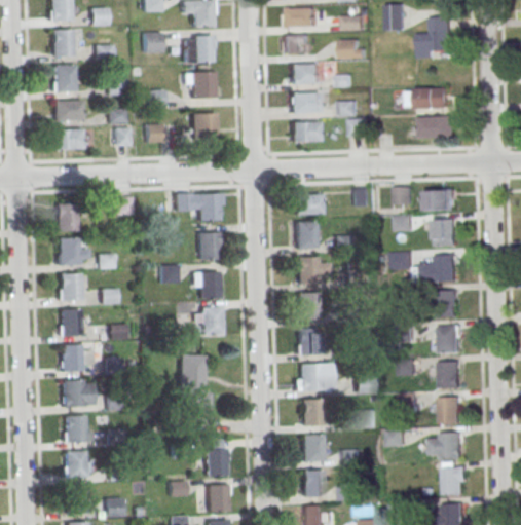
[(52,0),(73,0),(73,21),(53,22),(52,0)]
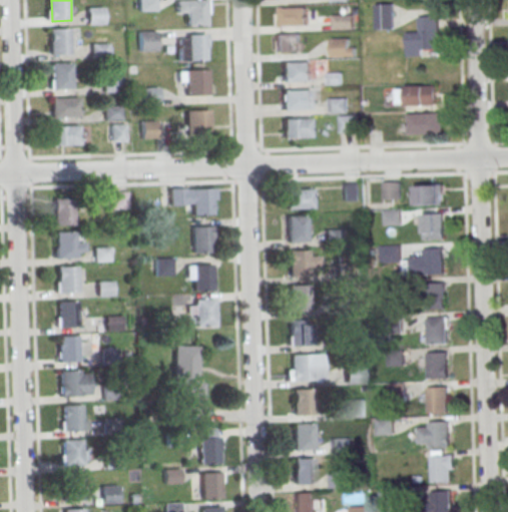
[(143,0),(160,0),(160,11),(143,12),(143,0)]
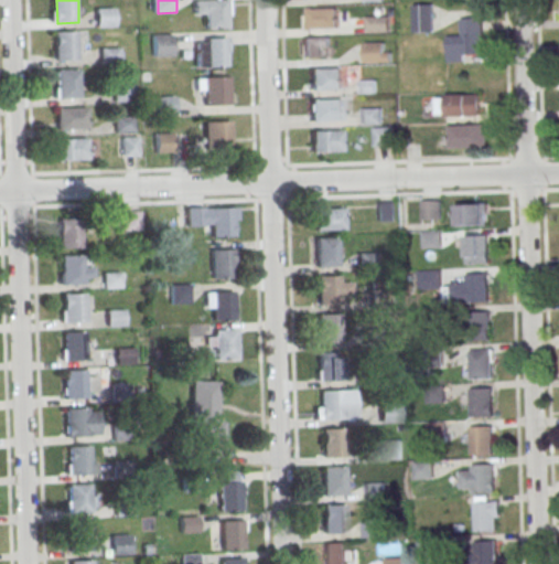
[(199,0),(230,0),(232,29),(211,30),(210,14),(199,14),(199,0)]
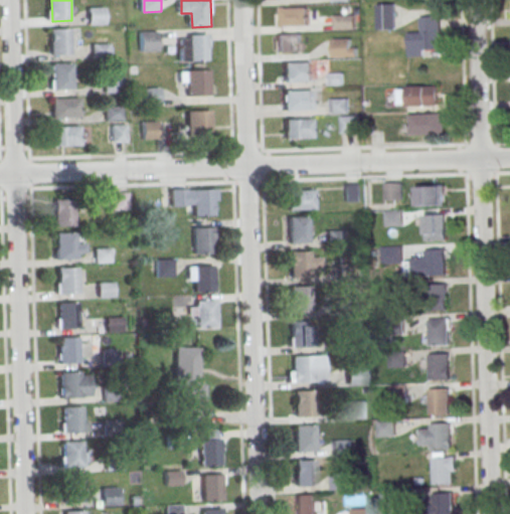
[(382,6),(400,5),(401,30),(383,31),(382,6)]
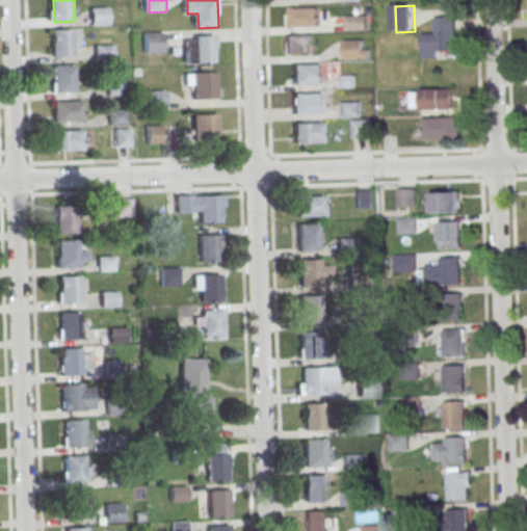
[(94,8),(111,7),(111,25),(95,25),(94,8)]
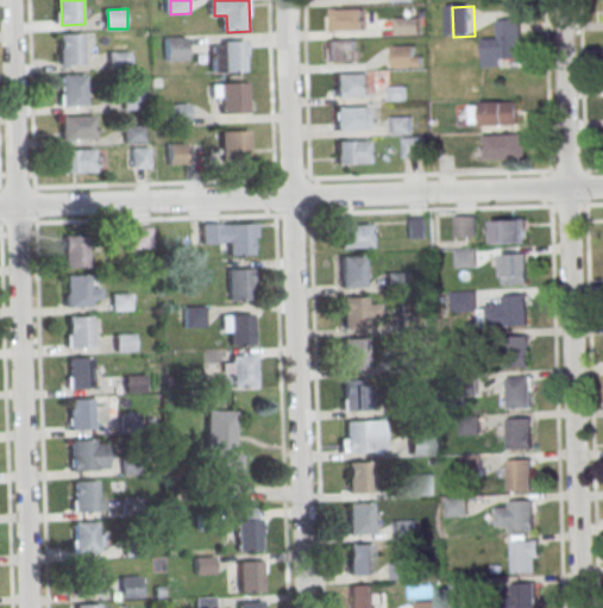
[(335,10),(369,8),(370,31),(337,32),(335,10)]
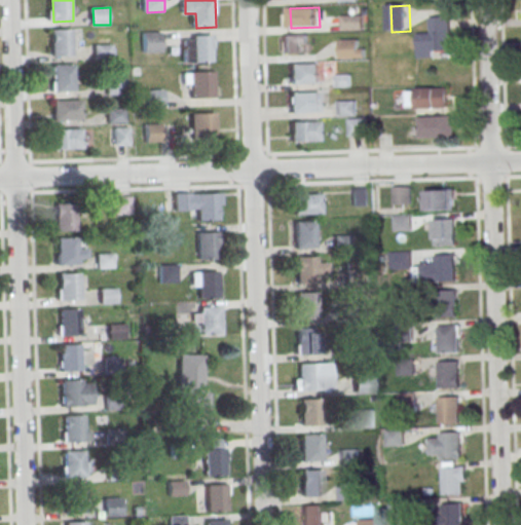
[(346,16),(367,15),(368,31),(346,32),(346,16)]
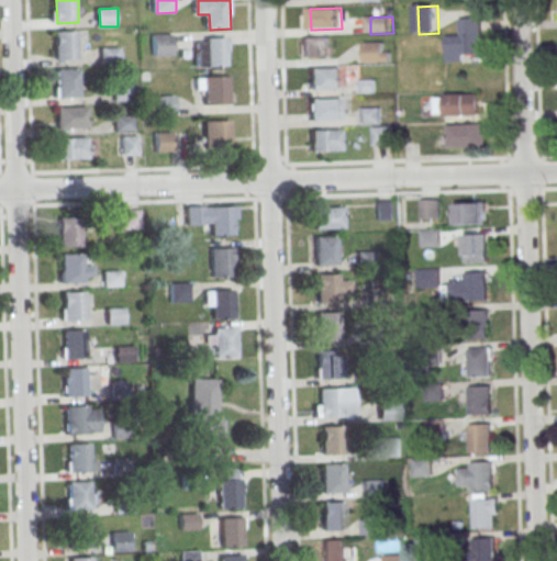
[(486,19),(463,19),(463,33),(450,33),(450,63),(474,63),(474,51),(486,51),(486,19)]
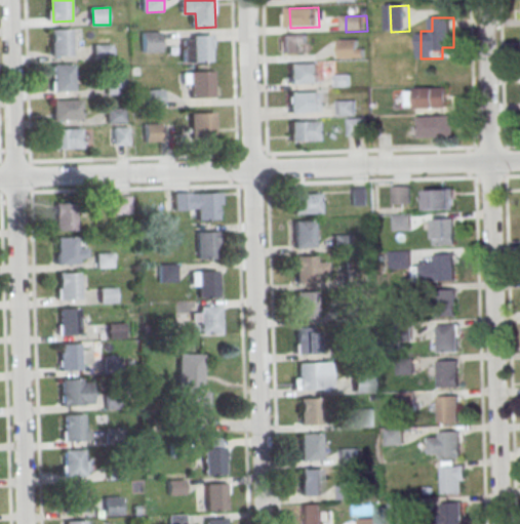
[(54,30),(74,29),(75,56),(55,57),(54,30)]
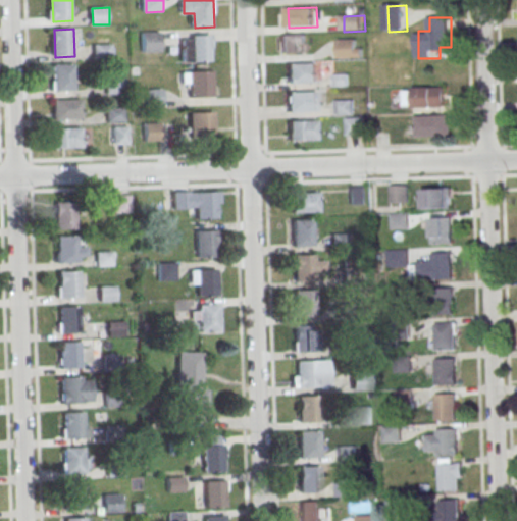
[(145,33),(163,32),(163,52),(146,52),(145,33)]
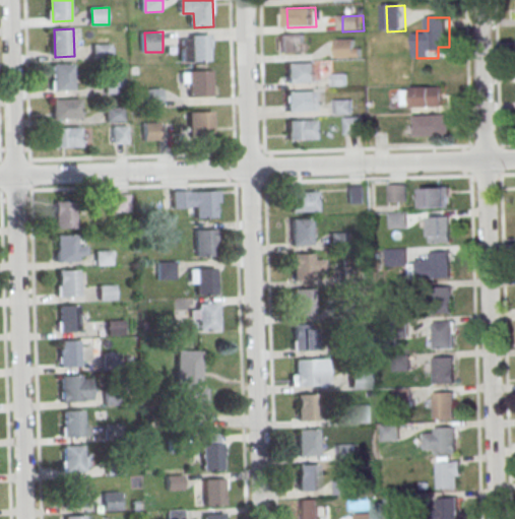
[(194,35),(213,35),(214,61),(185,62),(184,40),(194,40),(194,35)]
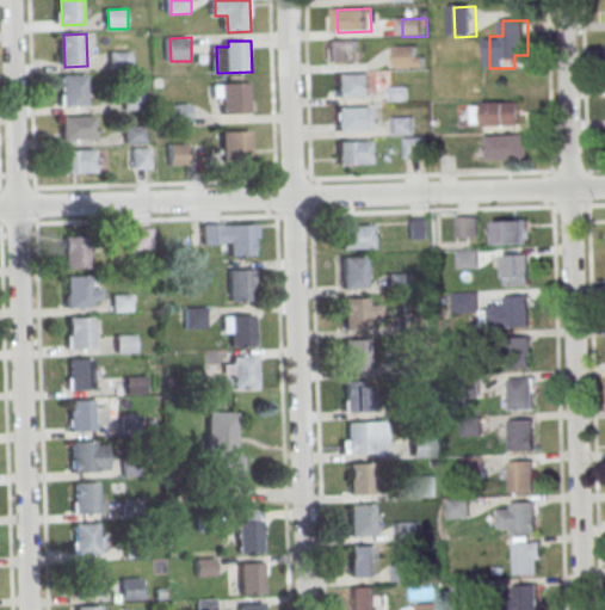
[(333,62),(363,62),(363,41),(333,41),(333,62)]
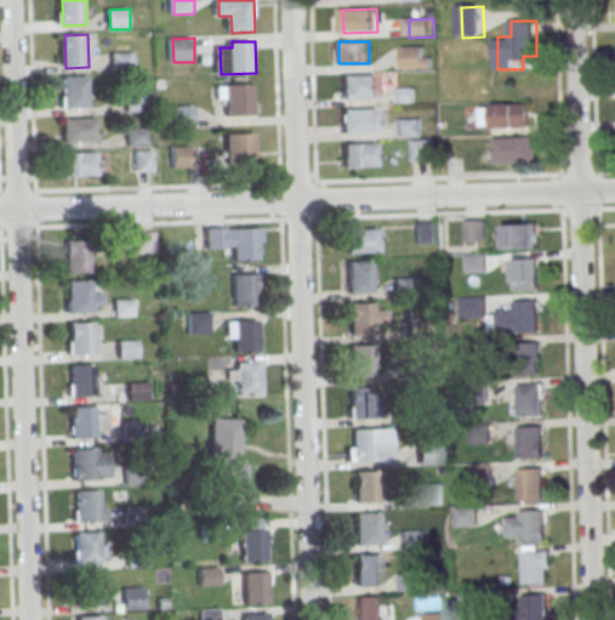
[(408,50),(430,49),(431,69),(409,70),(408,50)]
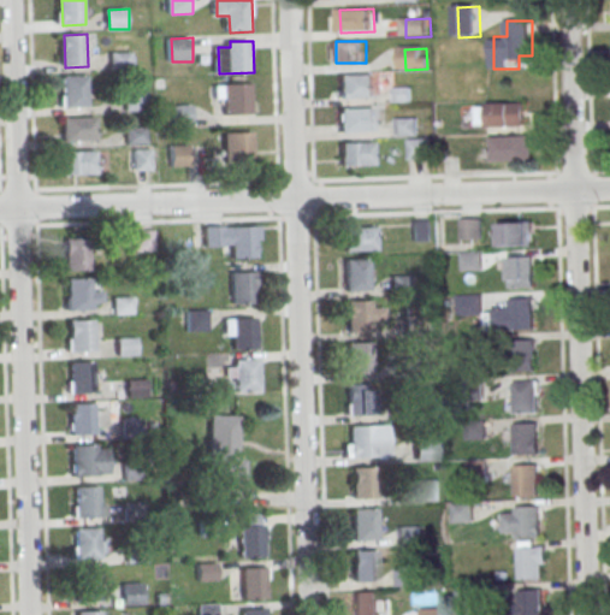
[(114,53),(134,52),(135,72),(114,72),(114,53)]
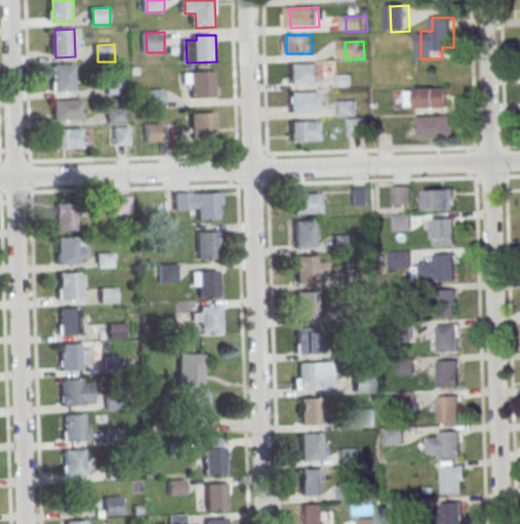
[(293,65),(322,64),(322,83),(294,84),(293,65)]
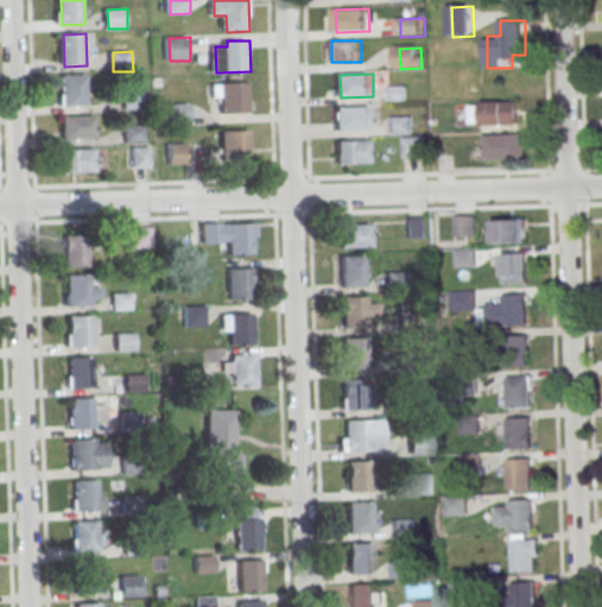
[(65,75),(88,75),(89,106),(67,107),(65,75)]
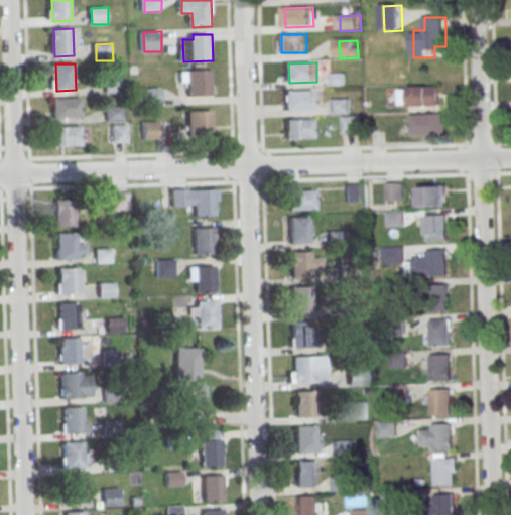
[(189,71),(214,70),(215,96),(190,97),(189,71)]
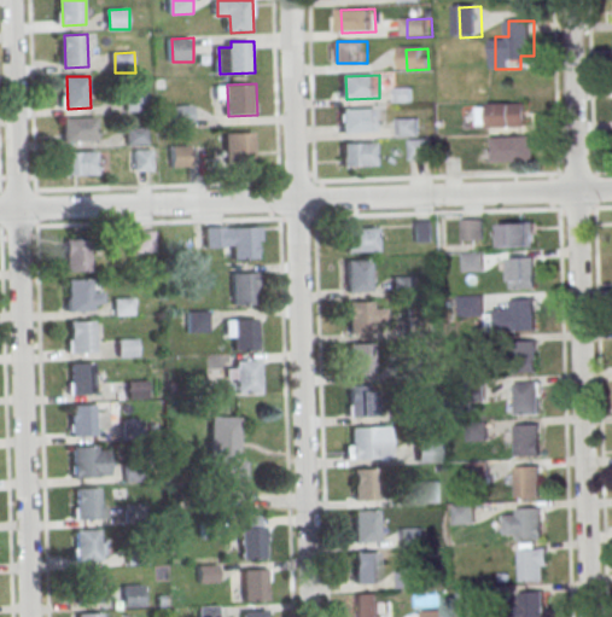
[(401,103),(417,103),(417,89),(401,89),(401,103)]
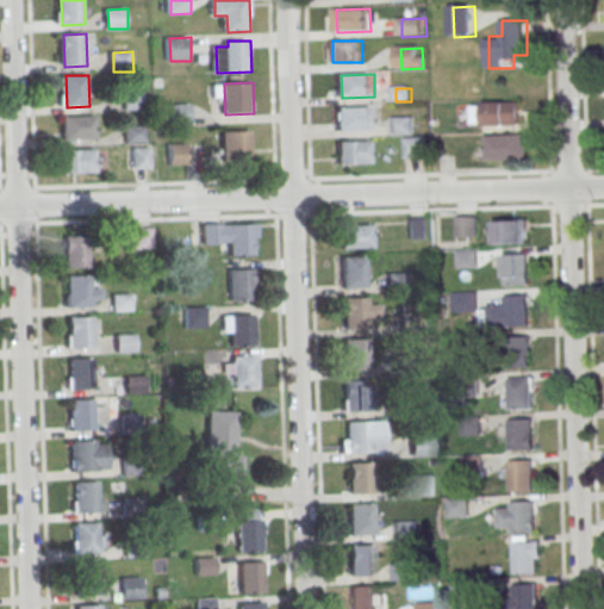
[(126,91),(149,91),(149,110),(126,111),(126,91)]
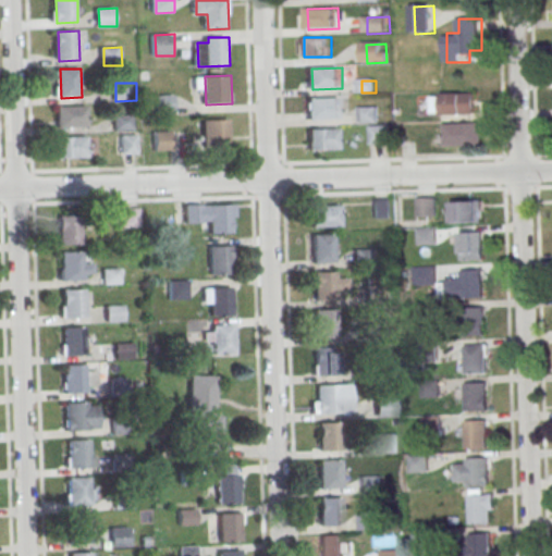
[(436,115),(480,115),(480,95),(436,95),(436,115)]
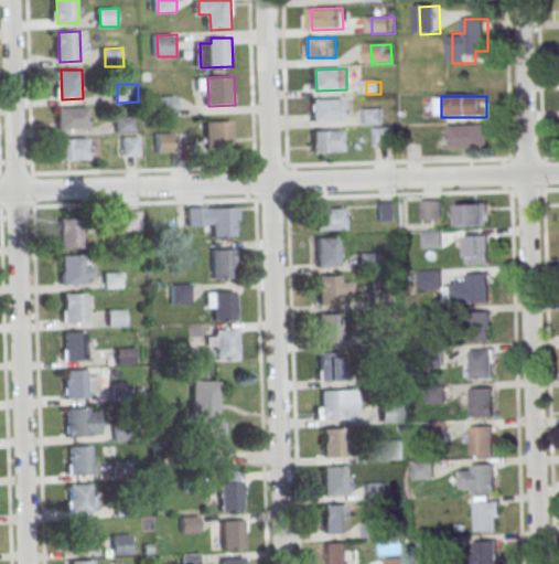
[(161,97),(180,97),(180,115),(162,116),(161,97)]
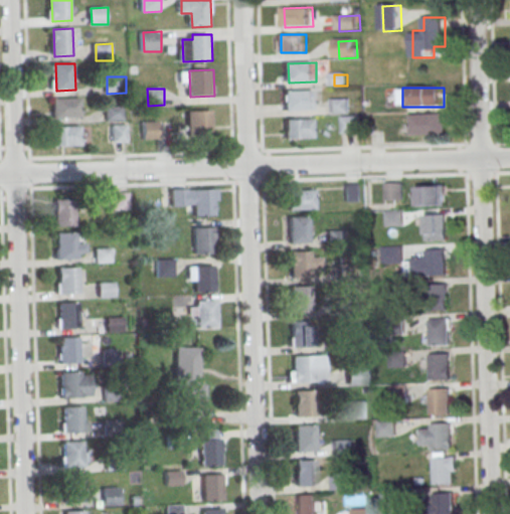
[(288,92),(316,91),(317,110),(289,111),(288,92)]
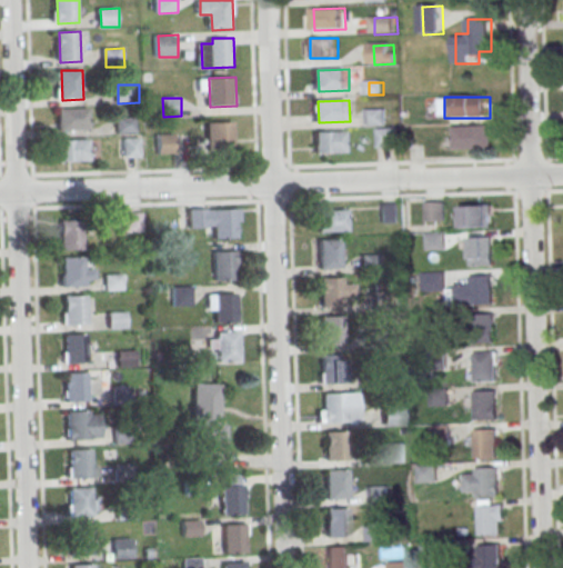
[(61,109),(90,108),(91,130),(61,130),(61,109)]
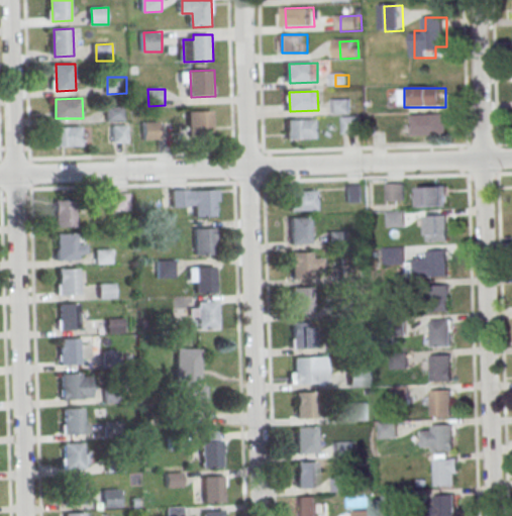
[(337,101),(354,100),(355,115),(337,116),(337,101)]
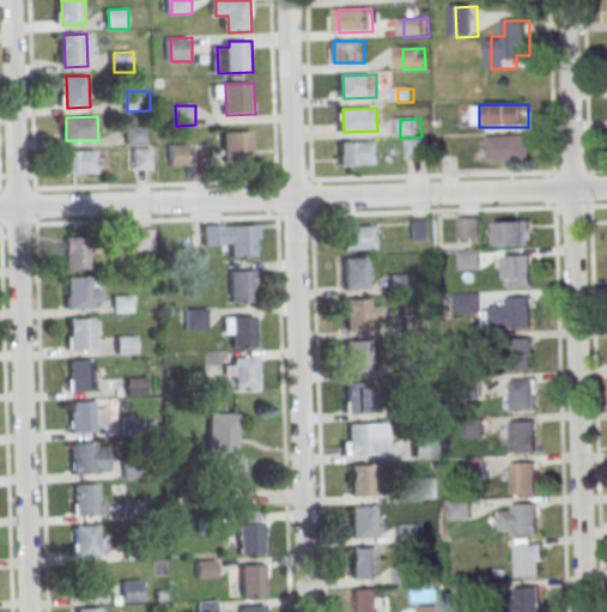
[(128,126),(149,126),(150,145),(128,145),(128,126)]
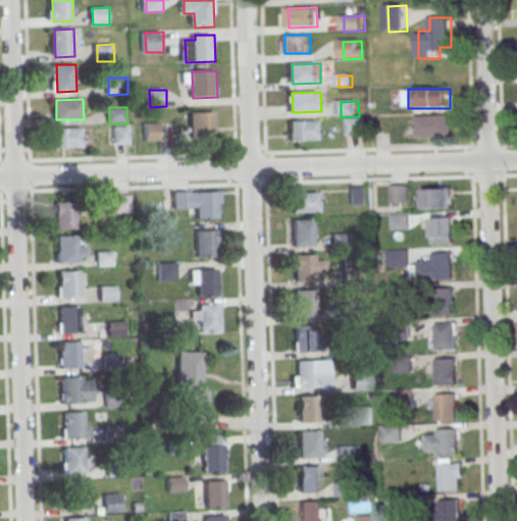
[(193,112),(218,111),(219,139),(194,140),(193,112)]
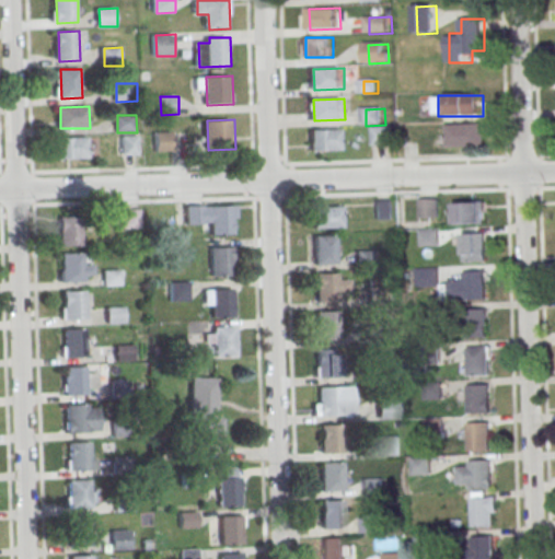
[(489,148),(488,125),(450,125),(451,148),(489,148)]
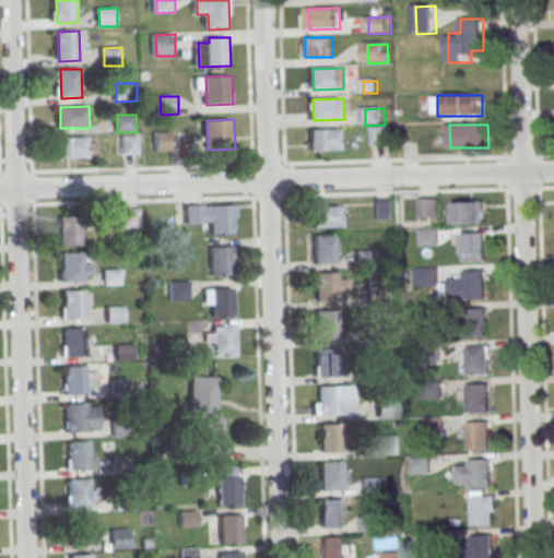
[(313,130),(343,129),(344,150),(314,151),(313,130)]
